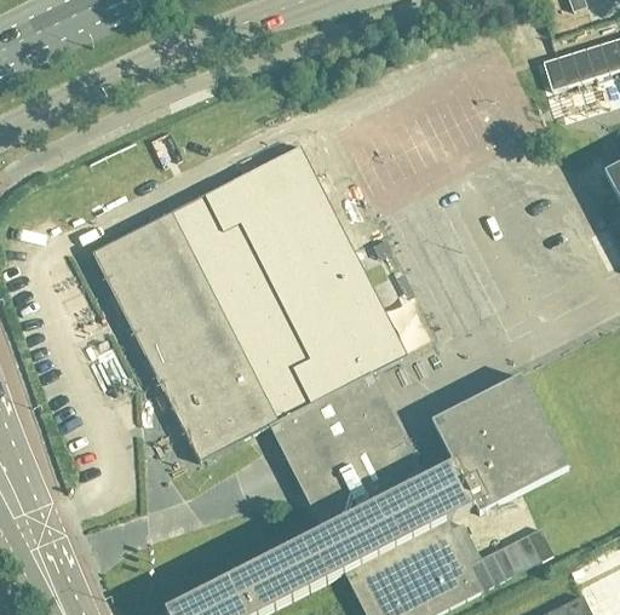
[(587,6),(585,0),(570,0),(574,11),(587,6)]
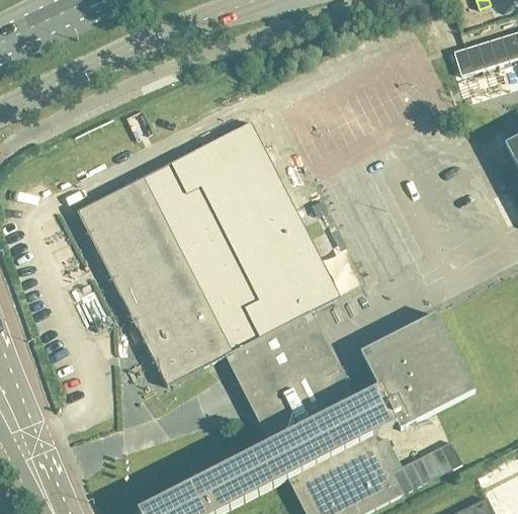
[(517,30),(453,51),(460,75),(517,57),(517,30)]
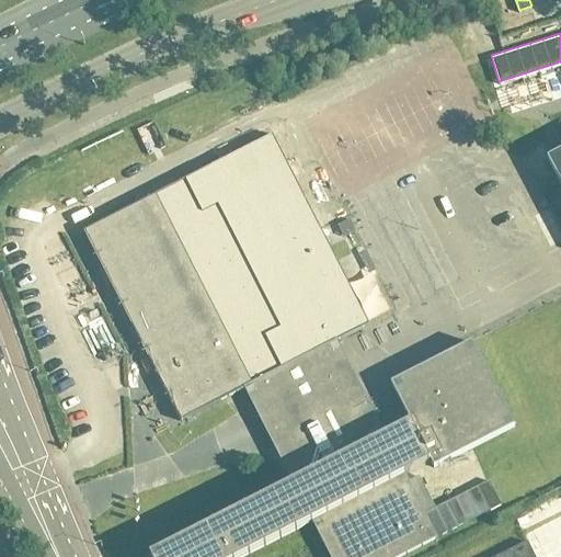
[(330,556),(387,556),(436,533),(441,530),(500,500),(488,476),(434,503),(418,472),(407,476),(404,470),(430,457),(433,464),(514,422),(514,421),(472,339),(472,340),(471,338),(390,379),(410,418),(385,431),(365,393),(357,396),(329,341),(336,337),(369,320),(297,180),(273,131),(176,180),(83,227),(180,417),(244,384),(251,381),(275,427),(267,431),(293,479),(151,552),(149,553),(149,554),(150,556),(233,556),(256,545),(311,518),(324,545),(330,556)]
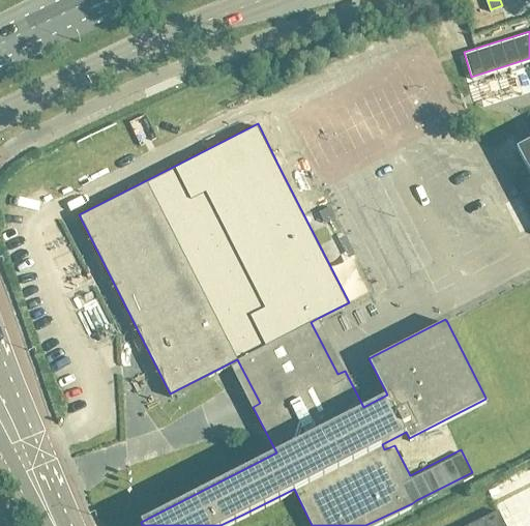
[(529,140),(517,147),(529,171),(529,140)]
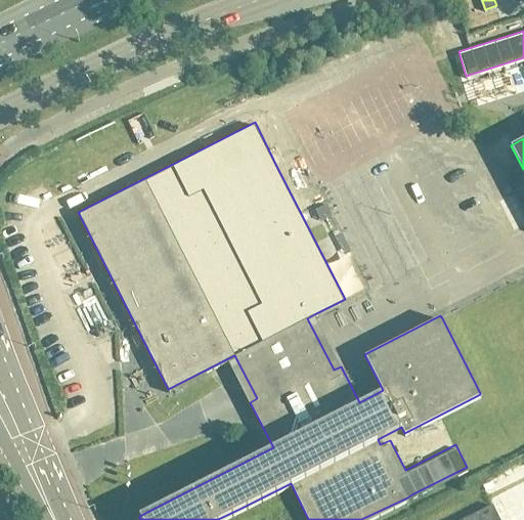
[(515,186),(523,181),(523,172),(521,167),(509,174),(515,186)]
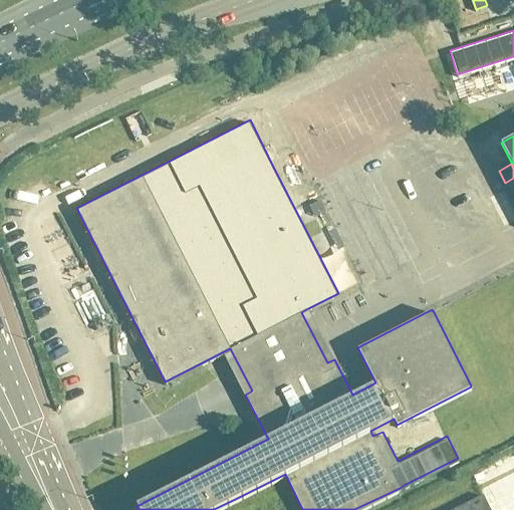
[(319,198),(308,204),(314,215),(325,209),(319,198)]
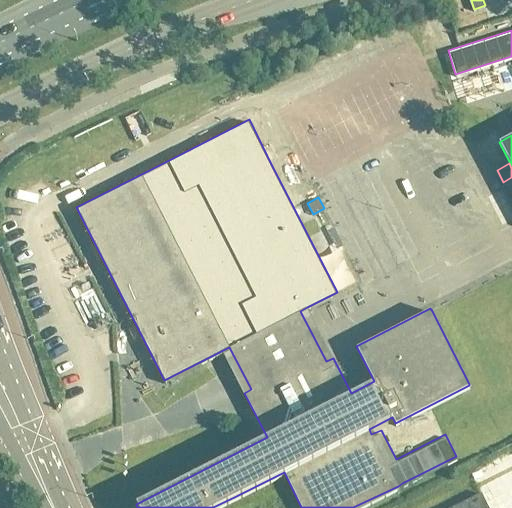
[(489,507),(481,491),(447,507),(489,507)]
